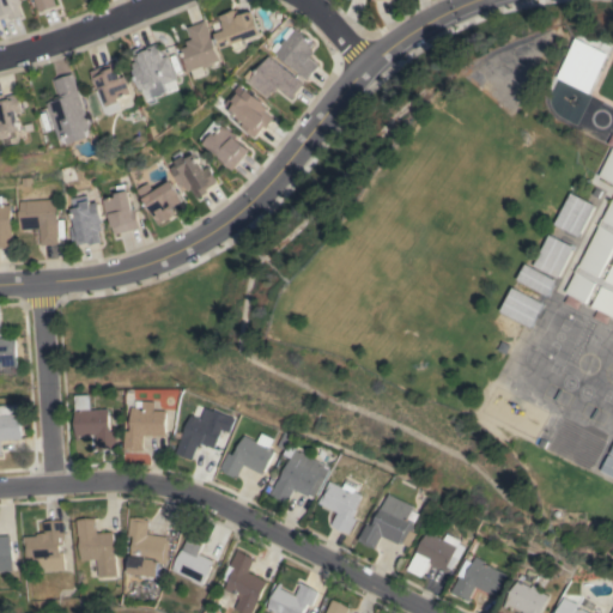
[(0,0),(19,0),(22,4),(18,4),(23,16),(11,19),(10,17),(0,19),(0,0)]
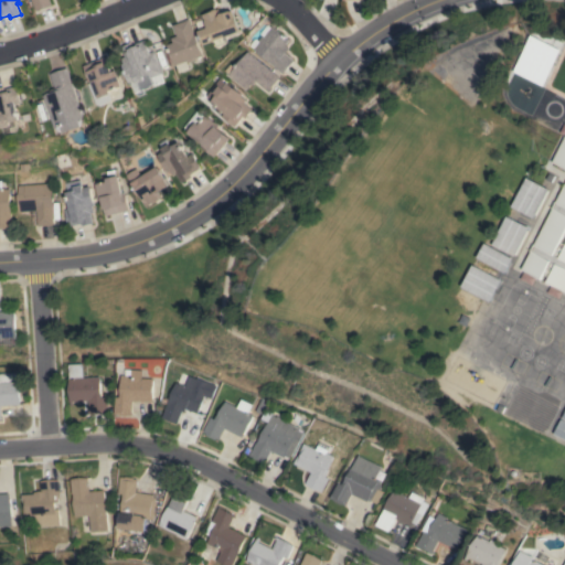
[(33,0),(51,0),(53,6),(38,11),(33,0)]
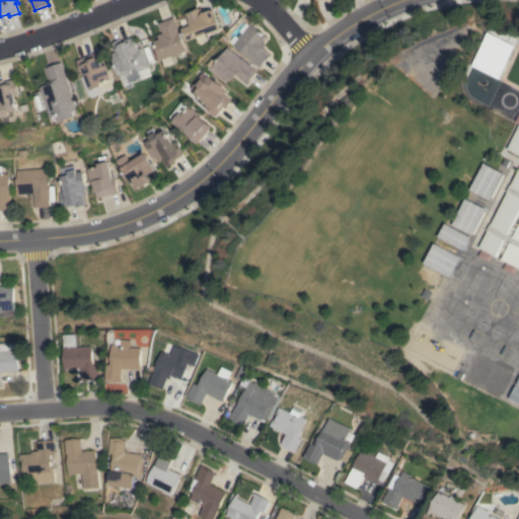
[(208,33),(210,39),(198,43),(197,38),(187,42),(183,32),(186,32),(183,28),(191,25),(186,13),(196,10),(195,9),(200,8),(202,13),(212,9),(212,10),(215,9),(217,15),(217,16),(221,28),(208,33)]
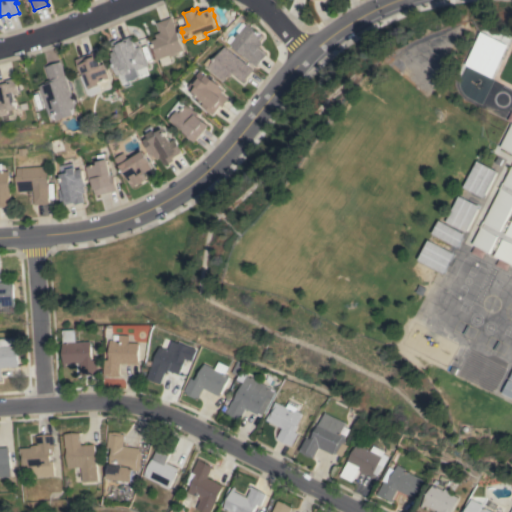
[(177,31),(176,31),(184,50),(176,53),(176,54),(171,57),(170,55),(159,60),(151,41),(157,38),(155,34),(161,32),(157,22),(171,17),(177,31)]
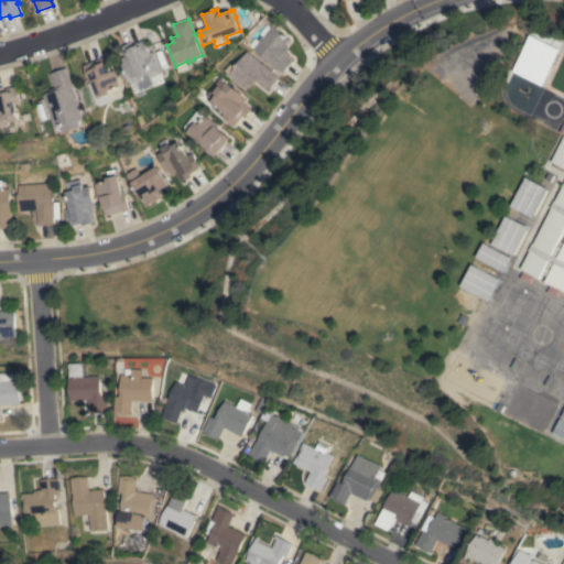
[(253,49),(250,45),(255,39),(257,39),(258,40),(261,35),(261,34),(261,32),(267,25),(268,25),(271,26),(272,25),(289,40),(284,44),(289,47),(284,53),(293,60),(282,73),(253,49)]
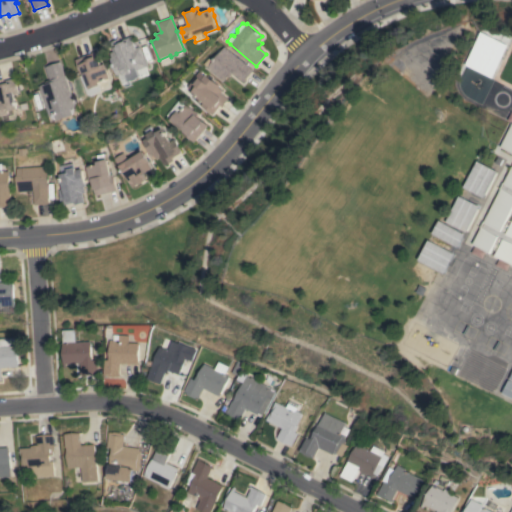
[(148,66),(138,70),(141,78),(128,83),(124,72),(118,75),(111,57),(115,55),(110,42),(120,38),(120,40),(127,38),(129,43),(133,41),(136,48),(141,47),(148,66)]
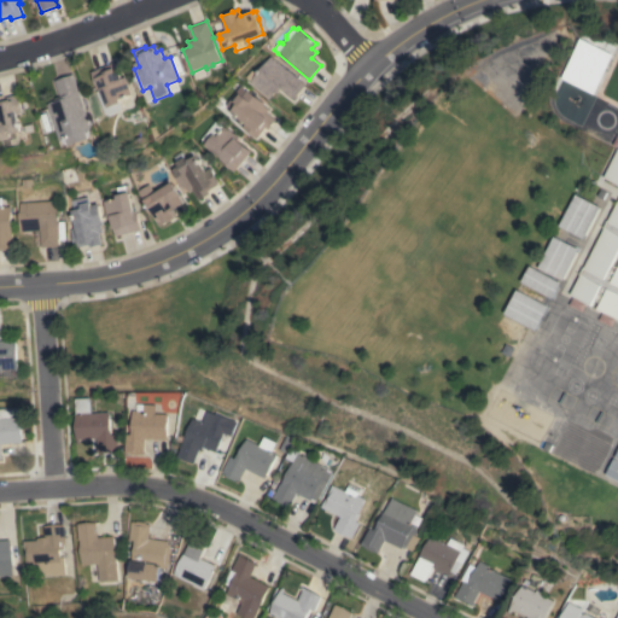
[(305,85),(293,98),(280,87),(277,93),(274,92),(269,98),(250,82),(270,56),(305,85)]
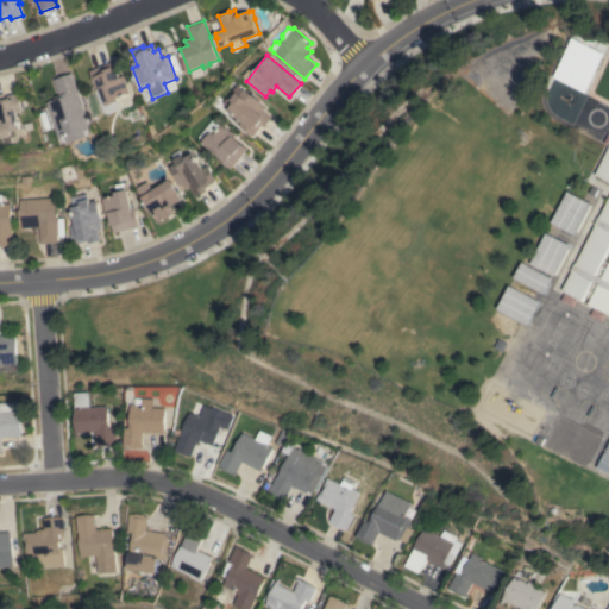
[(101,88),(98,89),(90,71),(114,61),(121,77),(124,76),(131,92),(119,98),(120,100),(108,106),(101,88)]
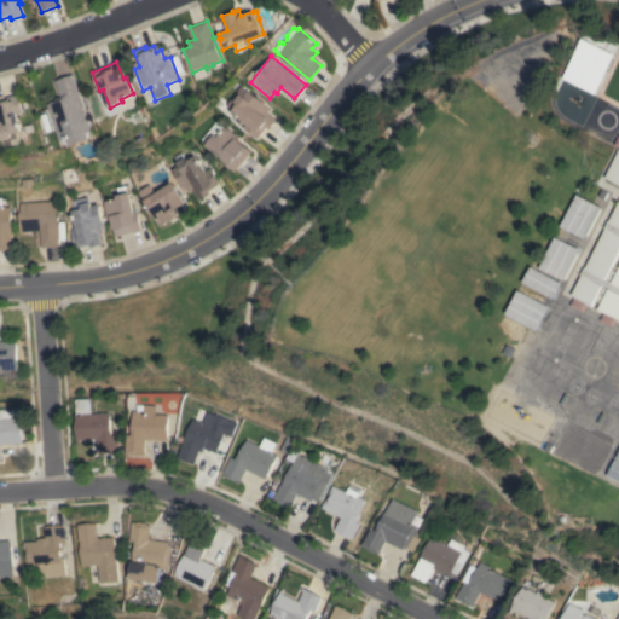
[(93,128),(92,129),(93,133),(91,138),(70,145),(64,143),(63,139),(62,140),(50,104),(63,99),(56,81),(74,74),(93,128)]
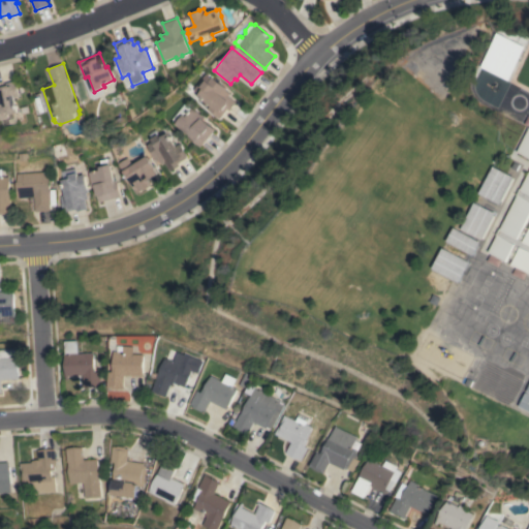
[(226,89),(225,90),(230,93),(228,96),(236,102),(229,111),(227,109),(220,119),(207,109),(210,105),(197,95),(203,89),(200,87),(206,80),(208,82),(212,76),(226,89)]
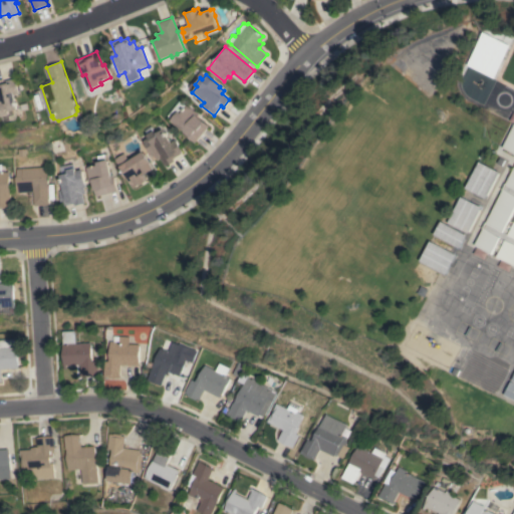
[(0,79),(5,78),(5,80),(16,78),(20,93),(15,94),(19,109),(16,110),(17,114),(12,115),(13,119),(6,120),(5,116),(4,116),(3,113),(0,113),(0,79)]
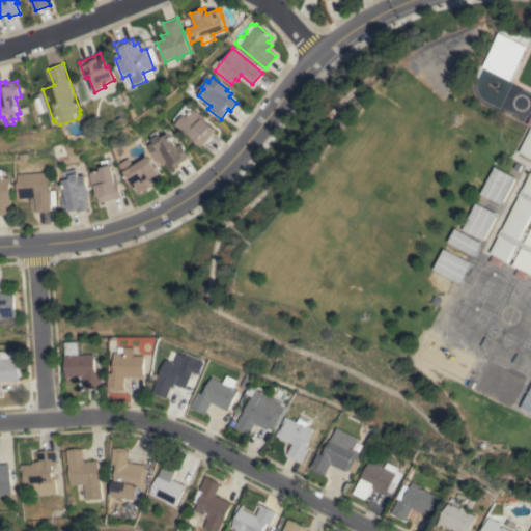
[(201,147),(189,138),(191,136),(176,124),(184,114),(186,116),(193,108),(203,116),(201,119),(215,130),(201,147)]
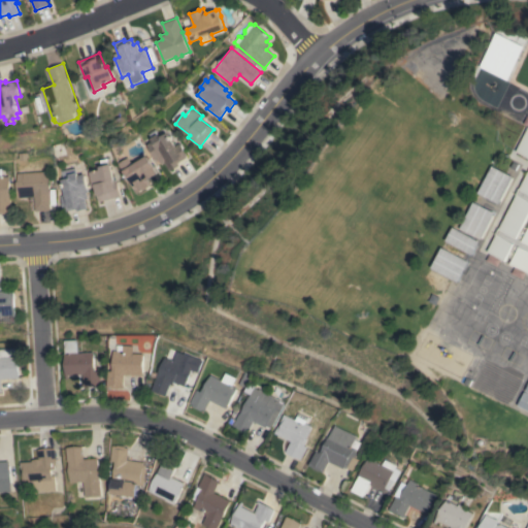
[(527,157),(516,151),(527,127),(527,157)]
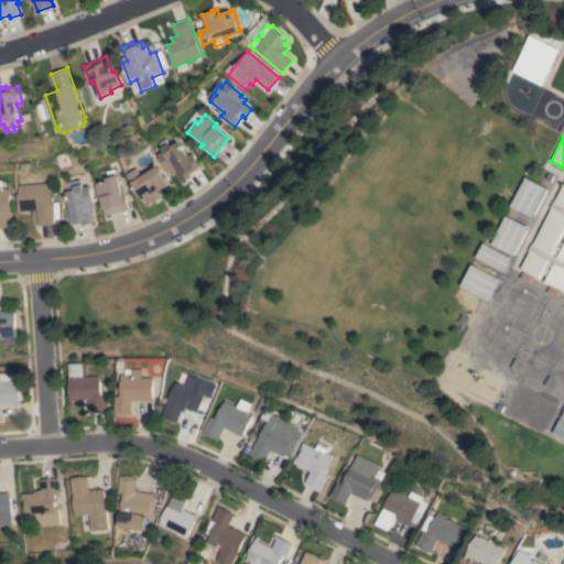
[(190,174),(191,176),(182,183),(176,174),(173,175),(170,171),(167,172),(156,154),(162,151),(161,149),(161,148),(158,143),(165,138),(171,147),(179,142),(186,154),(191,152),(201,167),(190,174)]
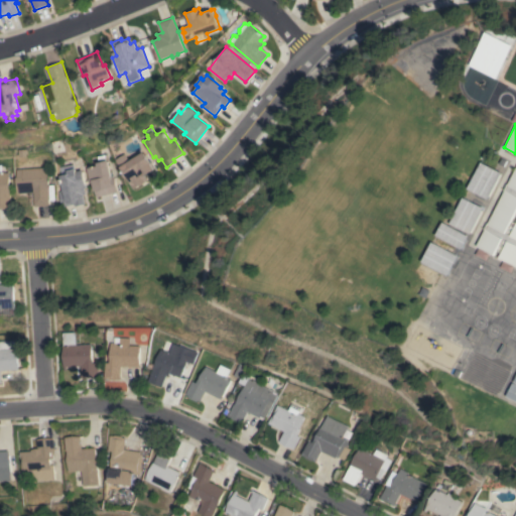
[(154,168),(152,170),(149,172),(150,173),(145,176),(148,180),(146,181),(134,189),(130,183),(131,183),(116,159),(125,153),(129,160),(143,151),(154,168)]
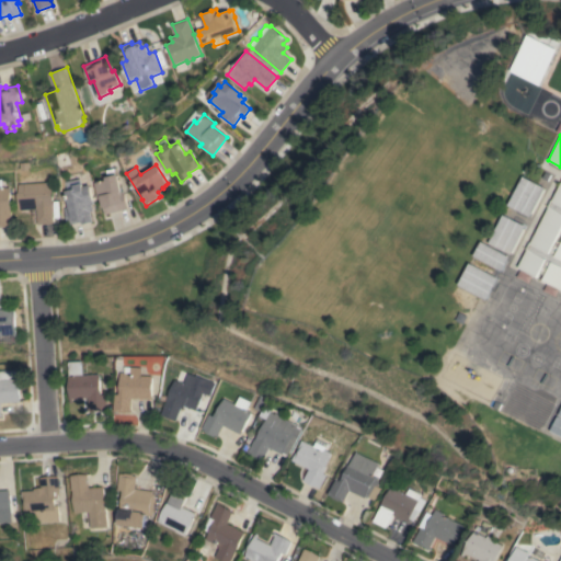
[(105,214),(103,207),(102,207),(100,198),(98,199),(95,194),(96,194),(94,183),(105,180),(105,176),(116,174),(121,192),(124,191),(128,208),(105,214)]
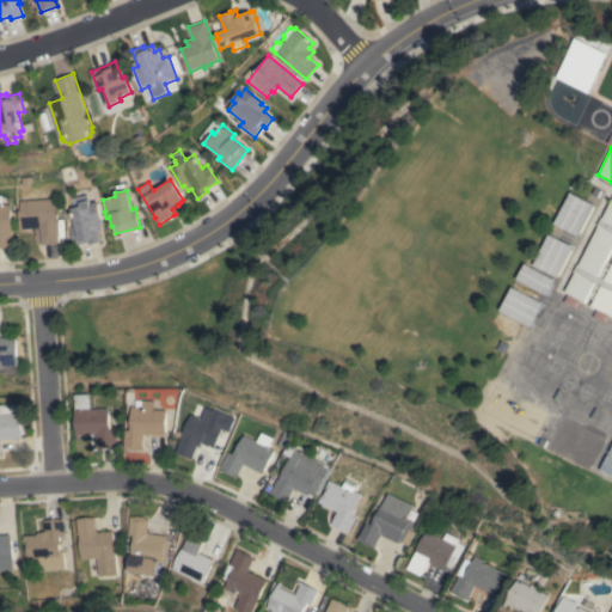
[(577,236),(554,224),(570,193),(594,204),(577,236)]
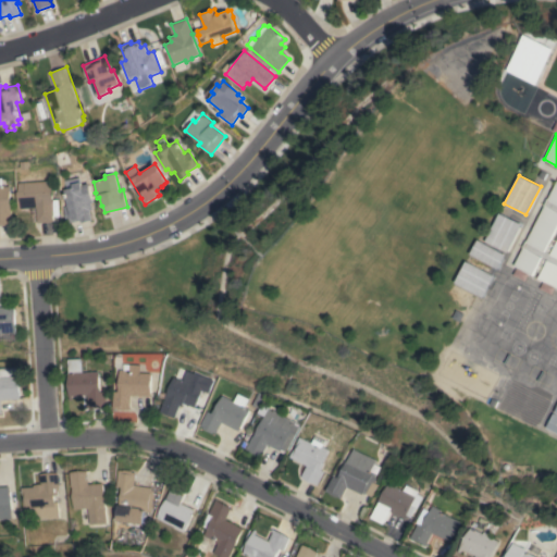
[(89,210),(91,220),(81,222),(81,220),(67,223),(63,207),(69,206),(64,189),(66,189),(64,181),(78,176),(81,182),(82,185),(88,184),(93,202),(91,203),(93,209),(89,210)]
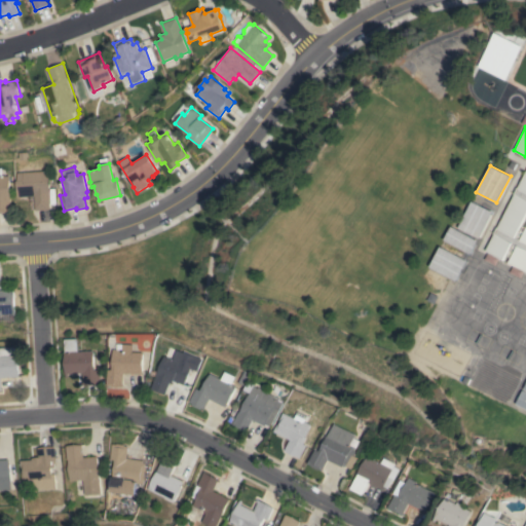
[(0,213),(0,168),(1,168),(1,176),(9,176),(10,203),(11,203),(11,213),(0,213)]
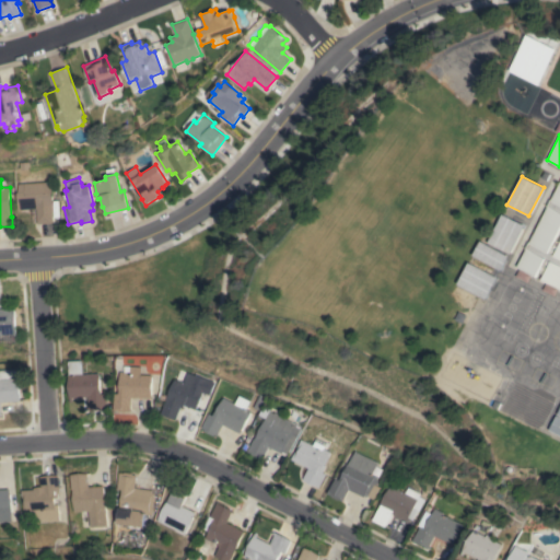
[(37,224),(36,209),(18,210),(16,193),(18,193),(18,184),(51,182),(54,223),(37,224)]
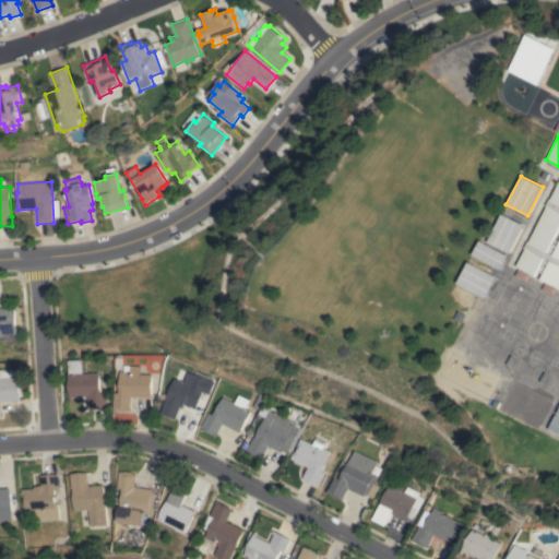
[(558,288),(540,280),(544,273),(538,270),(535,276),(515,266),(558,181),(558,288)]
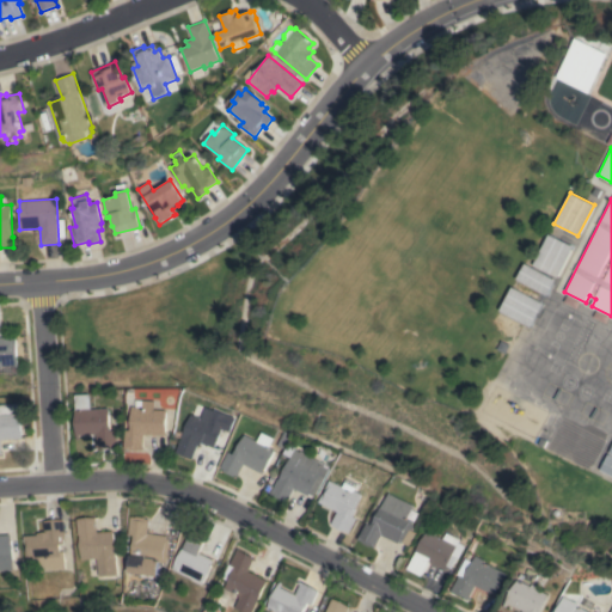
[(557,277),(533,265),(549,234),(573,246),(557,277)]
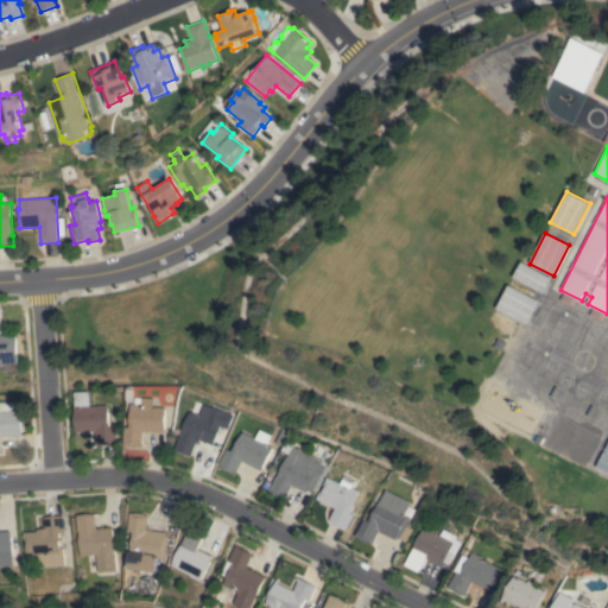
[(543,293),(513,277),(521,261),(551,278),(543,293)]
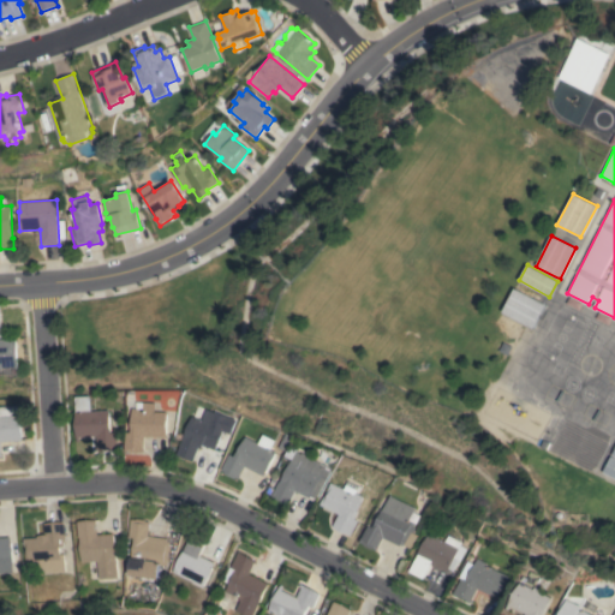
[(533,328),(502,312),(515,288),(545,305),(533,328)]
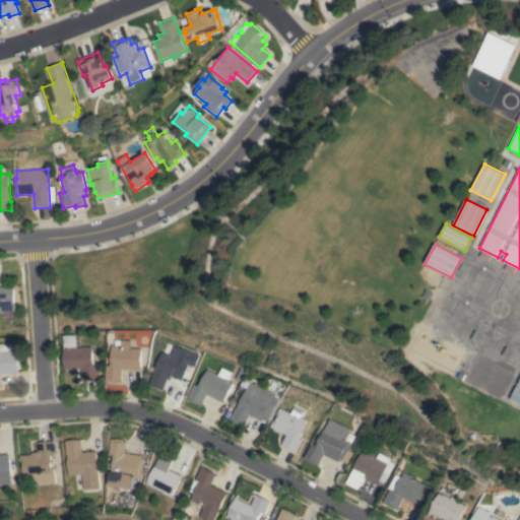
[(15,310),(0,310),(0,286),(14,286),(15,310)]
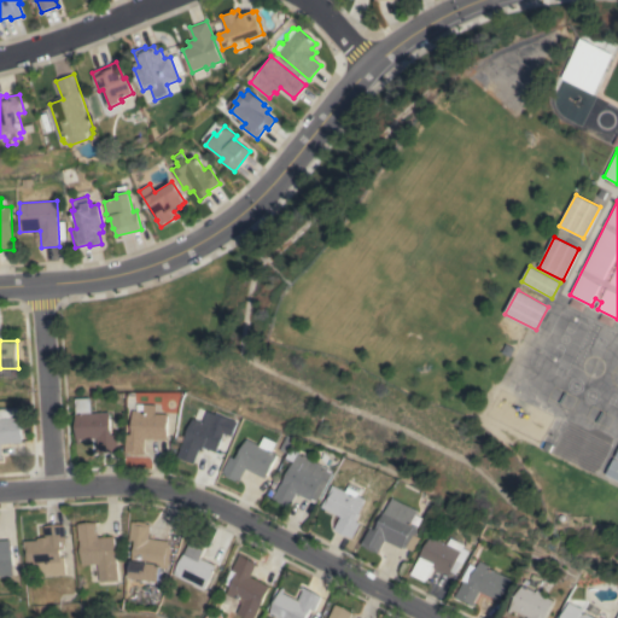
[(80,438),(80,443),(76,444),(75,398),(91,397),(91,413),(110,412),(110,431),(111,431),(111,435),(116,435),(117,452),(95,452),(95,449),(97,449),(97,438),(80,438)]
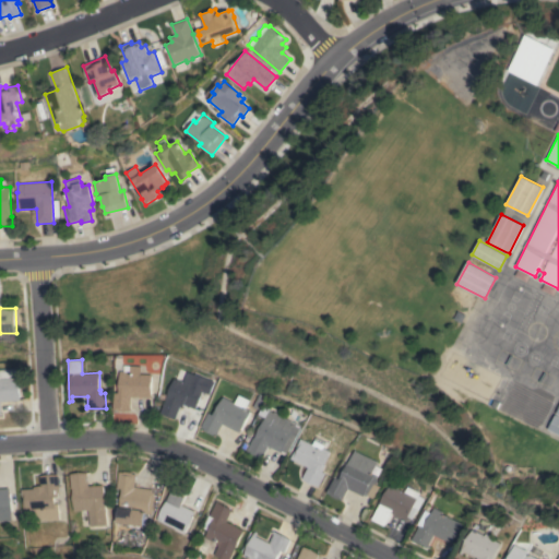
[(129,366),(140,366),(140,373),(152,375),(151,397),(131,395),(131,411),(127,411),(127,412),(118,411),(118,409),(114,409),(115,393),(119,393),(120,370),(129,371),(129,366)]
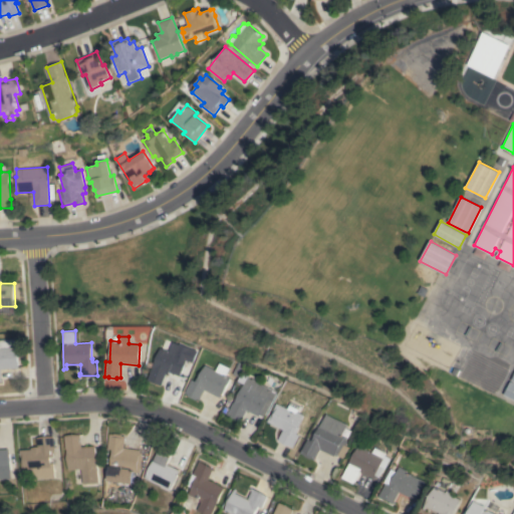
[(18,367),(0,368),(1,379),(3,379),(3,380),(0,380),(0,339),(16,338),(18,367)]
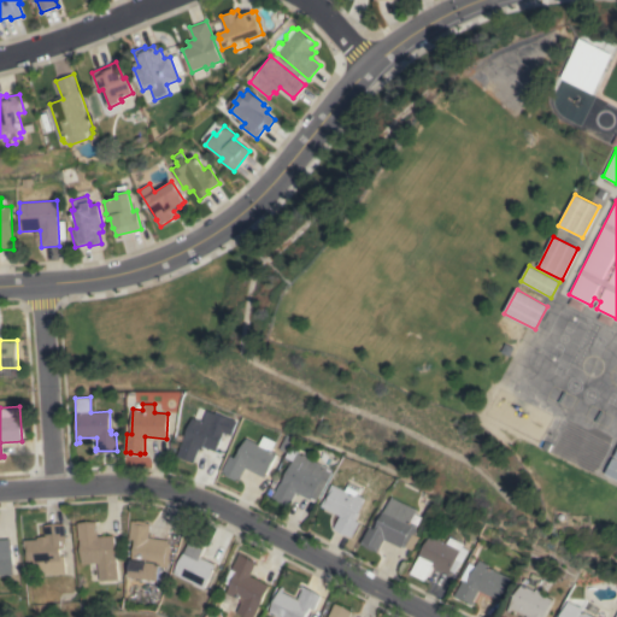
[(177,456),(193,417),(209,424),(213,413),(228,419),(223,429),(224,429),(216,451),(203,446),(201,450),(200,450),(194,463),(177,456)]
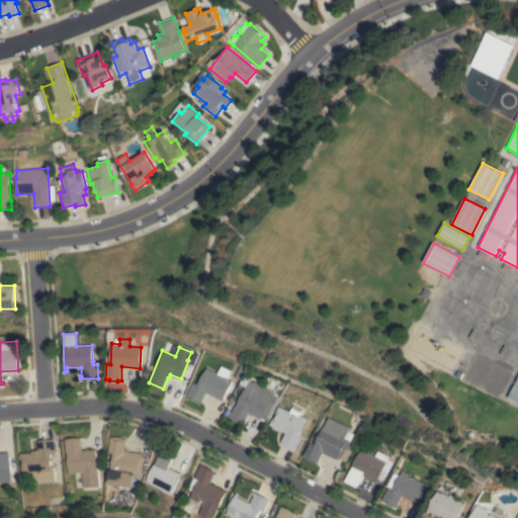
[(496,398),(462,380),(476,354),(509,371),(496,398)]
